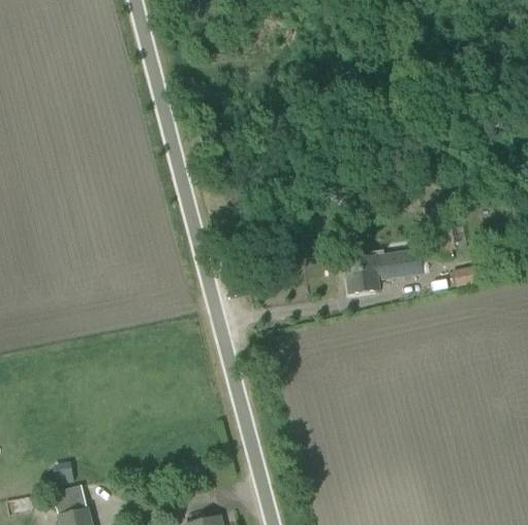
[(447,227),(422,233),(427,259),(453,255),(452,248),(457,247),(453,226),(447,227)]
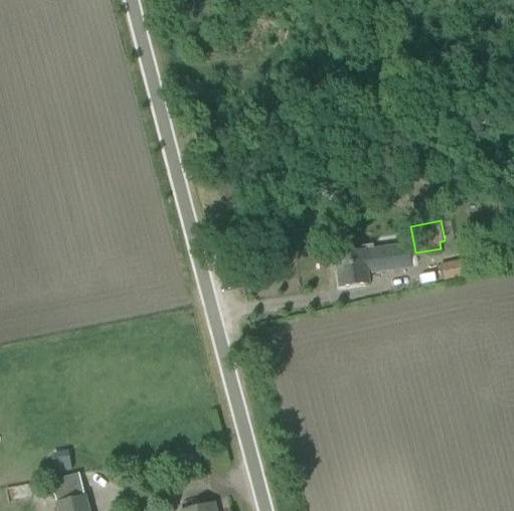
[(291,236),(281,238),(281,239),(283,250),(293,249),(291,237),(291,236)]
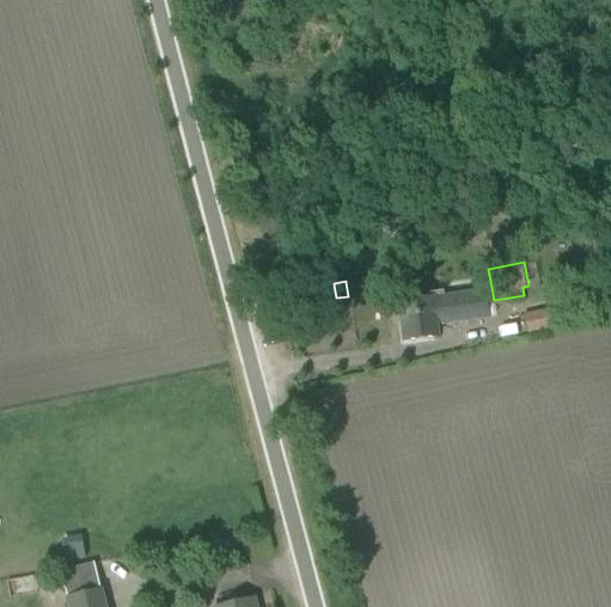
[(399,300),(404,338),(441,333),(439,320),(492,313),(488,289),(437,296),(437,295),(399,300)]
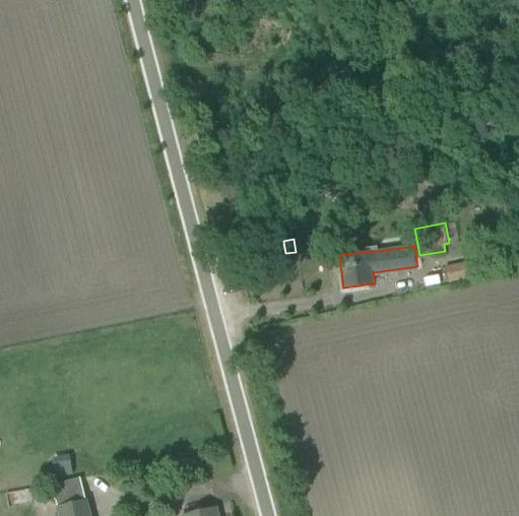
[(464,260),(445,265),(449,280),(467,275),(464,260)]
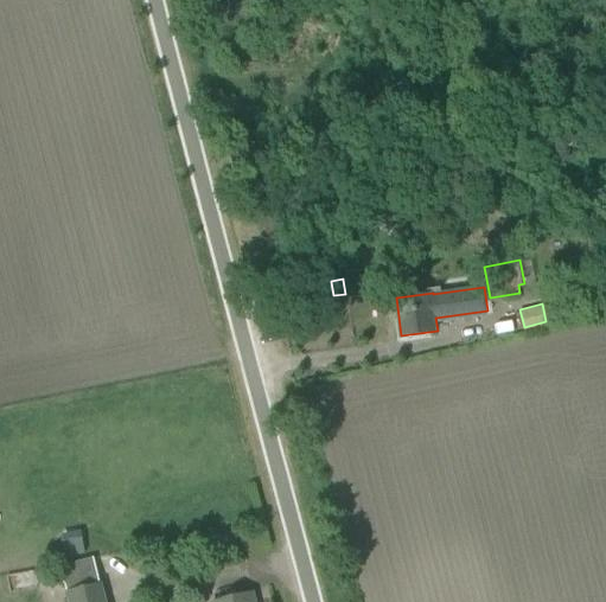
[(179,549),(167,550),(170,568),(182,567),(179,549)]
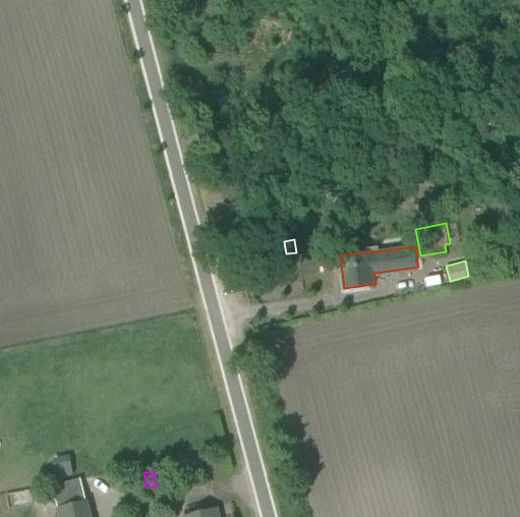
[(57,506),(59,516),(92,516),(88,499),(85,499),(80,477),(53,483),(58,506),(57,506)]
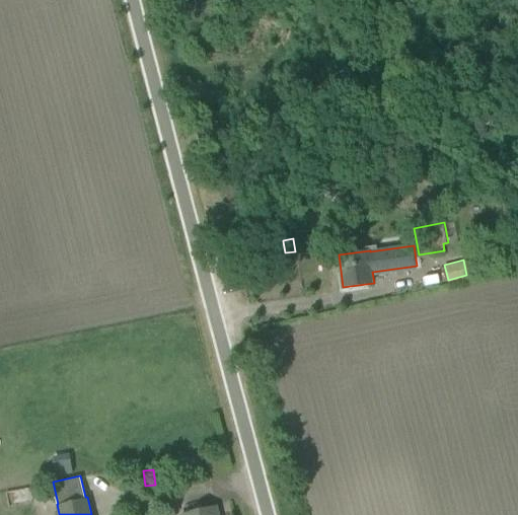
[(217,514),(215,506),(181,514),(217,514)]
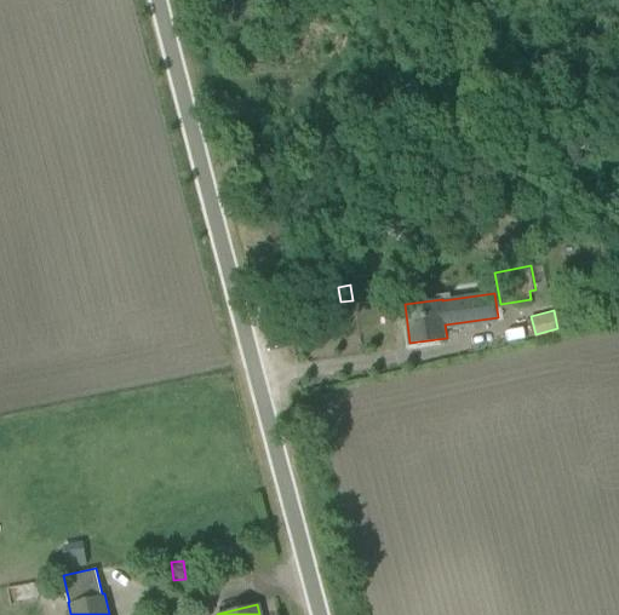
All buildings are outlined.
